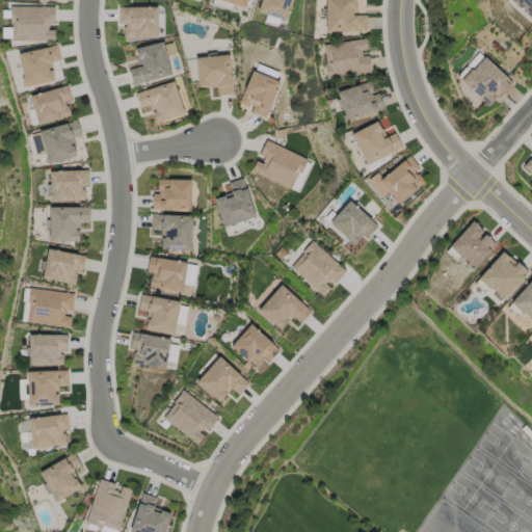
[(291,0),(259,0),(256,12),(286,20),(291,0)]
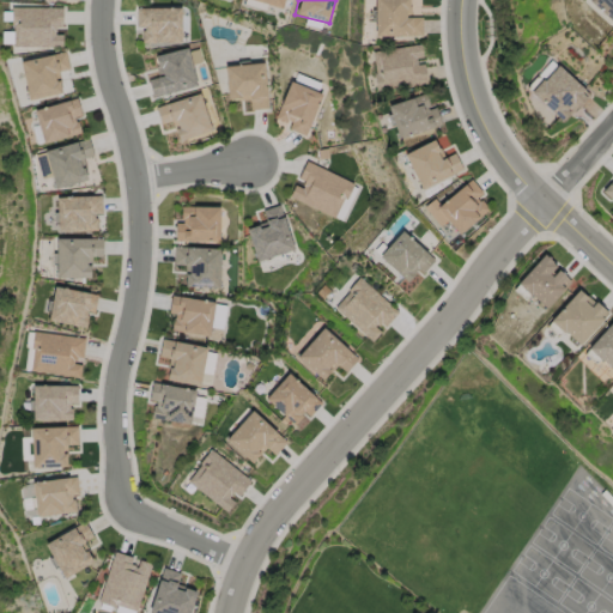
[(612,0),(612,20),(588,0),(612,0)]
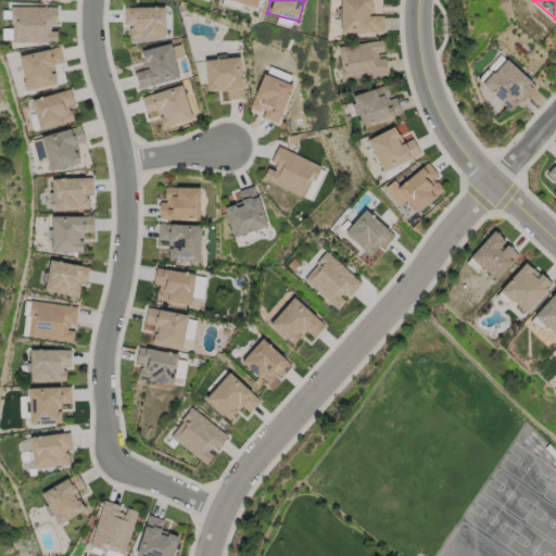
[(55,42),(57,27),(57,7),(11,5),(11,41),(55,42)]
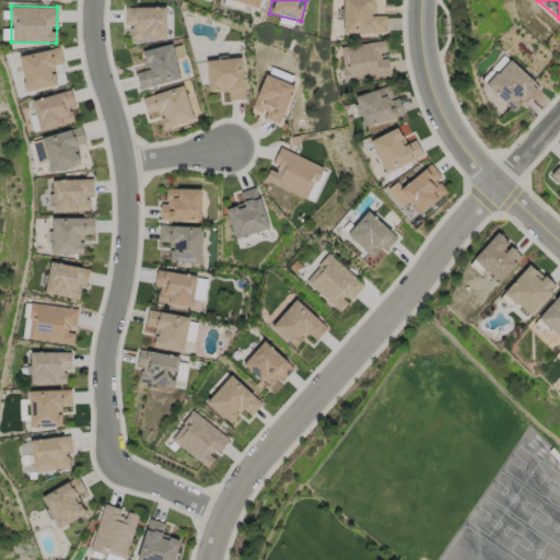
[(165,37),(165,7),(125,7),(125,24),(129,24),(129,38),(165,37)]
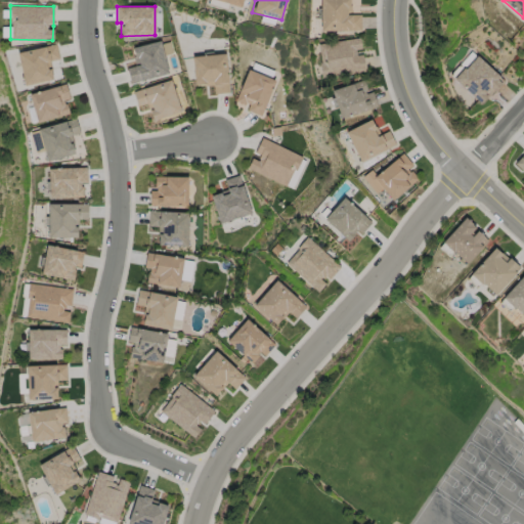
[(321,77),(364,71),(362,51),(361,51),(359,37),(317,43),(321,77)]
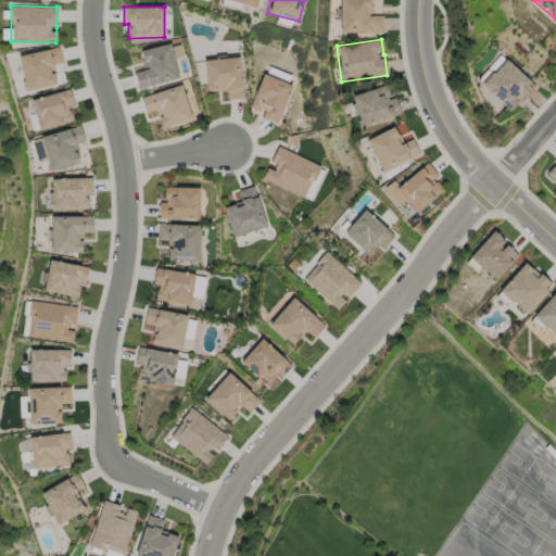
[(138,87),(178,78),(169,43),(139,50),(143,68),(134,71),(138,87)]
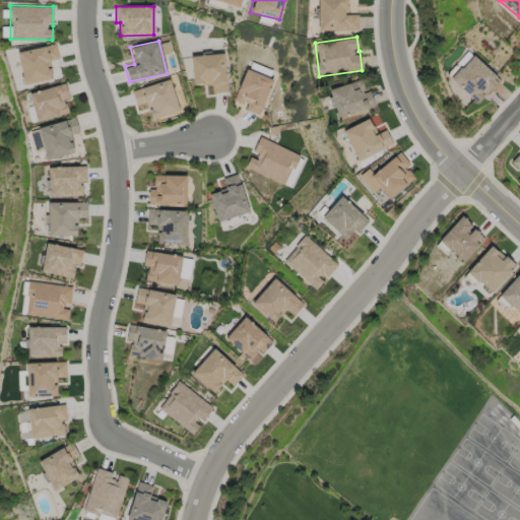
[(52,79),(49,59),(58,58),(56,45),(17,50),(22,83),(52,79)]
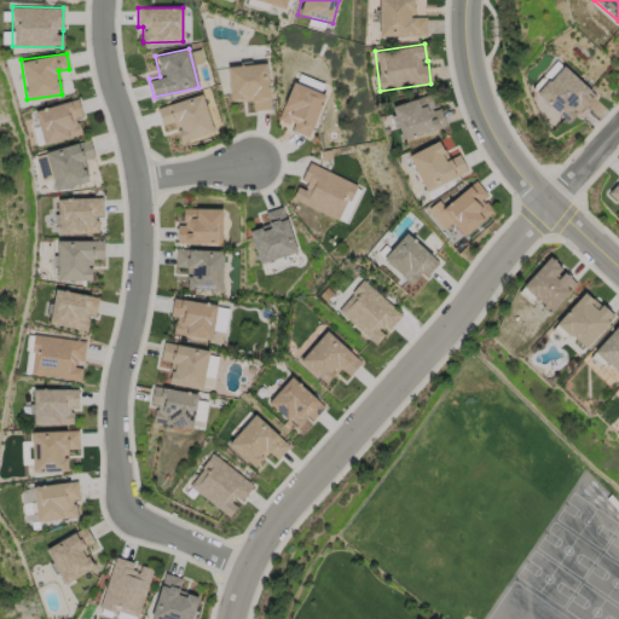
[(229,100),(252,99),(252,110),(268,109),(267,63),(227,65),(229,100)]
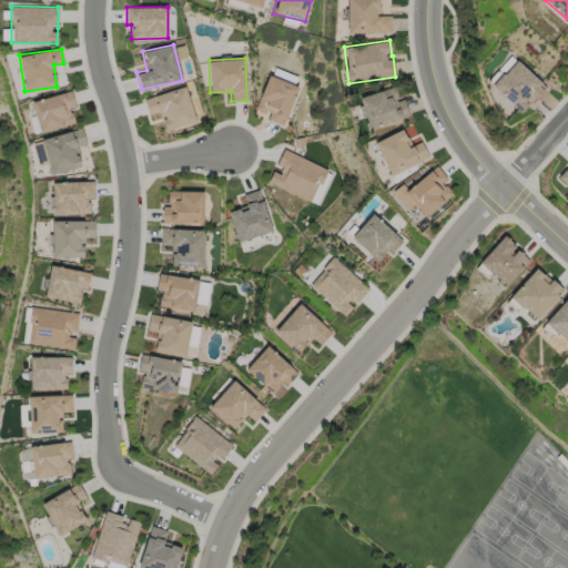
[(521,112),(545,85),(516,59),(492,87),(521,112)]
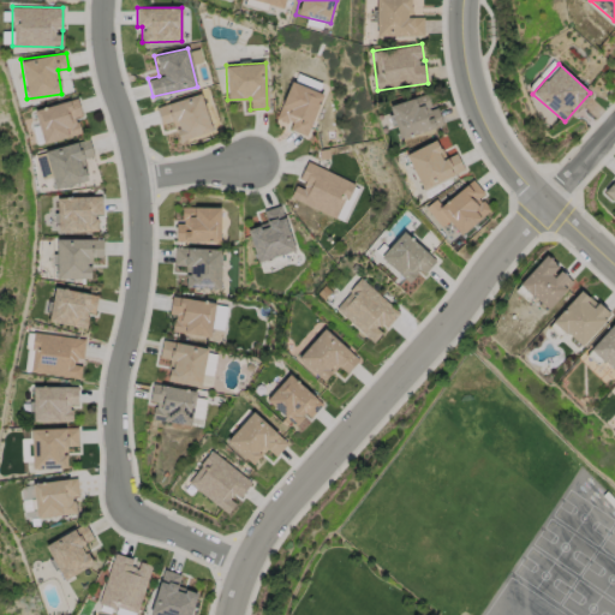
[(305,136),(323,94),(292,81),(275,117),(291,123),(288,129),(305,136)]
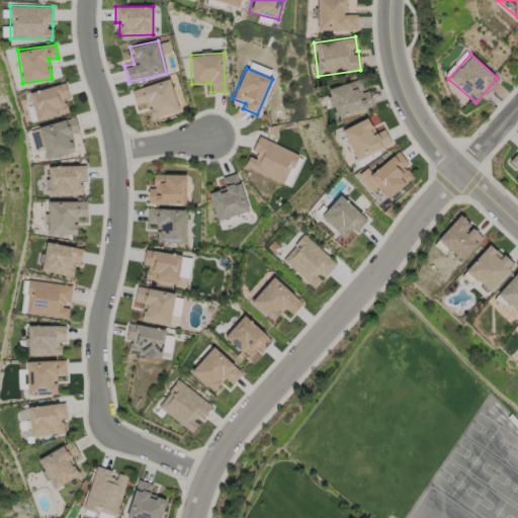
[(150,119),(178,110),(168,78),(131,90),(136,105),(145,101),(150,119)]
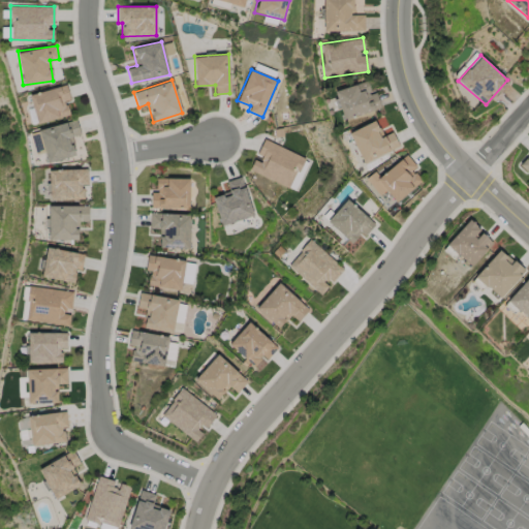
[(380,109),(376,91),(370,92),(368,81),(334,89),(341,118),(380,109)]
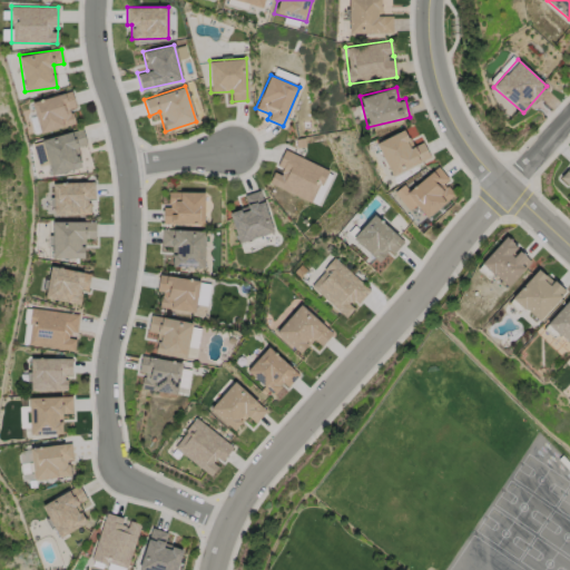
[(39,131),(75,124),(71,108),(76,107),(71,91),(31,100),(39,131)]
